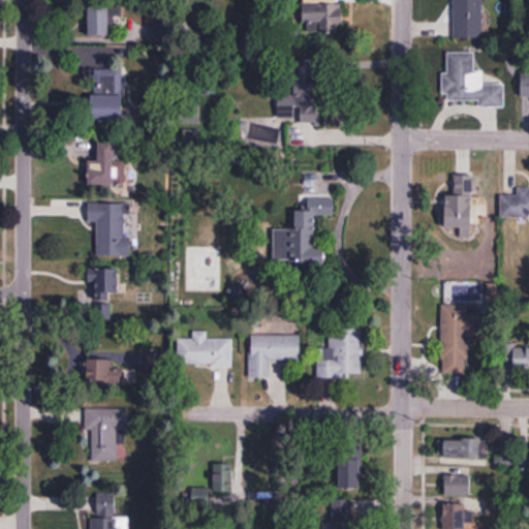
[(334,0),(303,0),(304,27),(342,27),(342,1),(335,1),(334,0)]
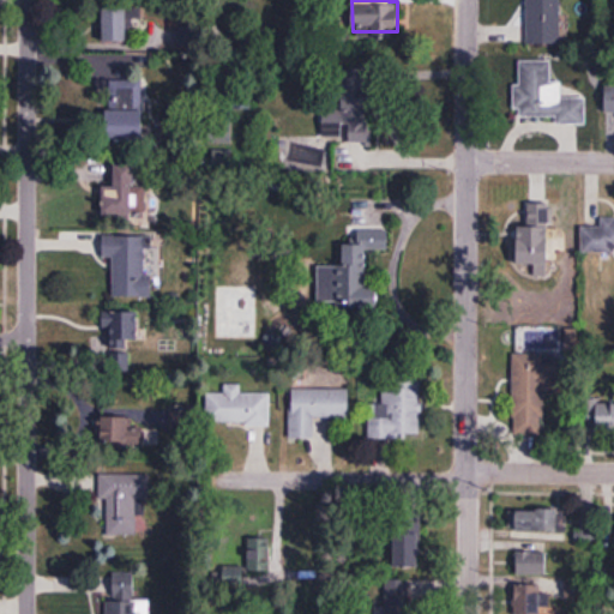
[(560,0),(527,0),(527,43),(560,44),(560,0)]
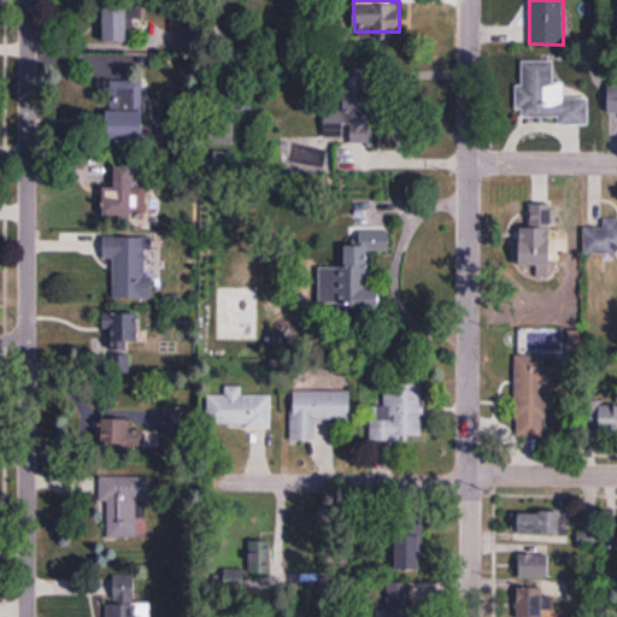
[(104,7),(104,42),(129,42),(129,7),(104,7)]
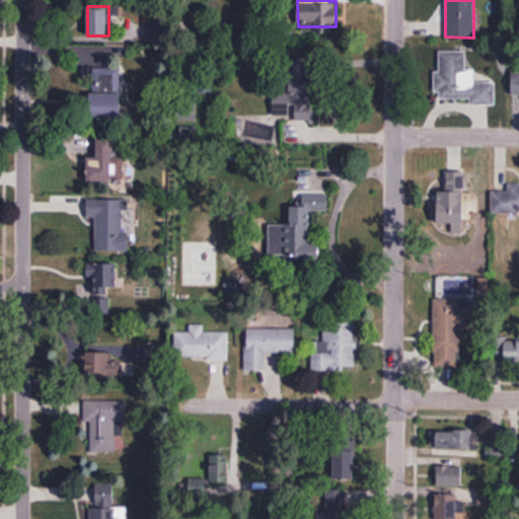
[(465,51),(438,51),(439,70),(435,70),(435,99),(470,98),(470,105),(495,105),(495,82),(474,82),(474,68),(466,69),(465,51)]
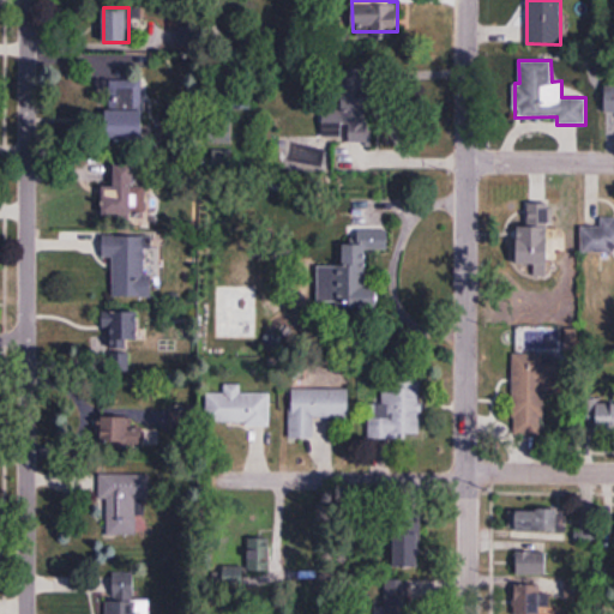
[(108,80),(108,136),(144,136),(143,79),(108,80)]
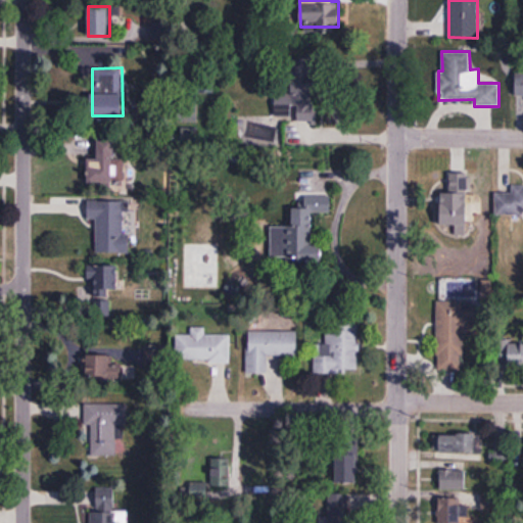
[(200,89),(211,91),(214,82),(202,81),(200,89)]
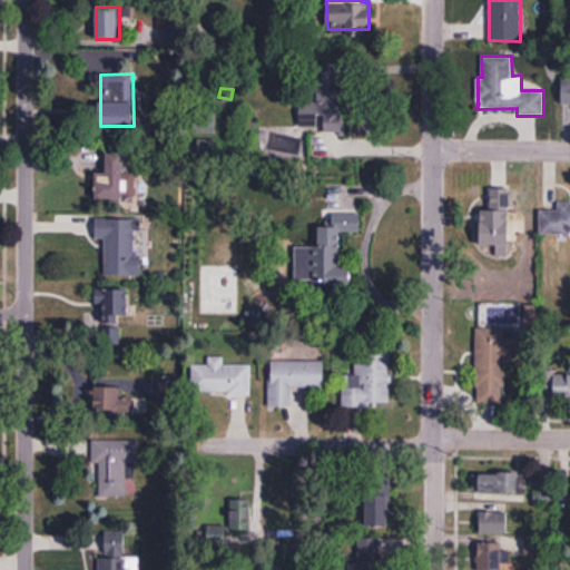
[(199,153),(215,151),(215,139),(198,140),(199,153)]
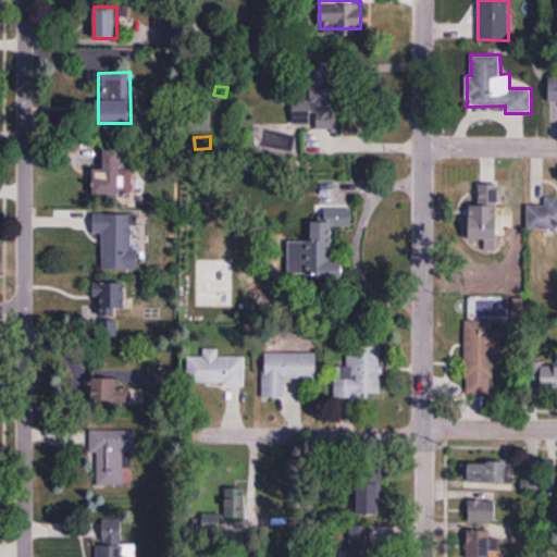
[(94,168),(94,196),(123,196),(123,155),(102,155),(102,168),(94,168)]
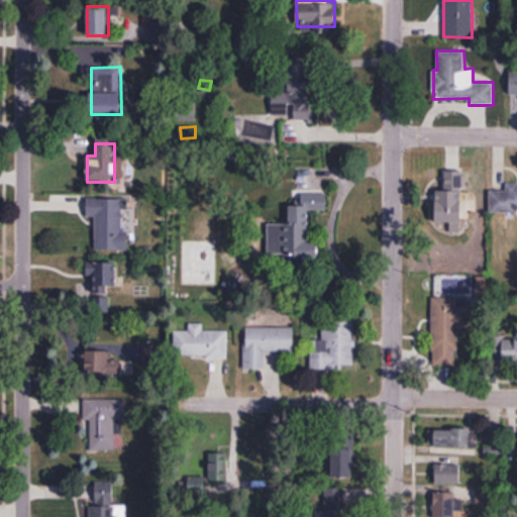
[(437,222),(476,222),(476,191),(462,191),(462,171),(437,171),(437,222)]
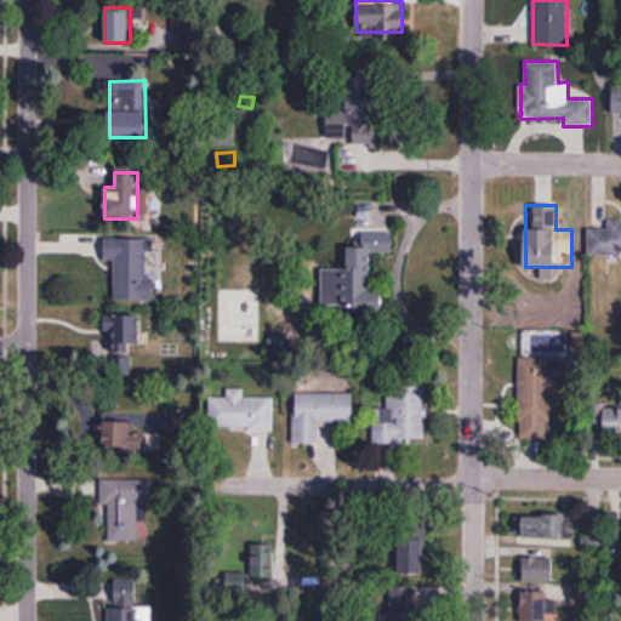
[(234,249),(258,246),(256,217),(231,218),(234,249)]
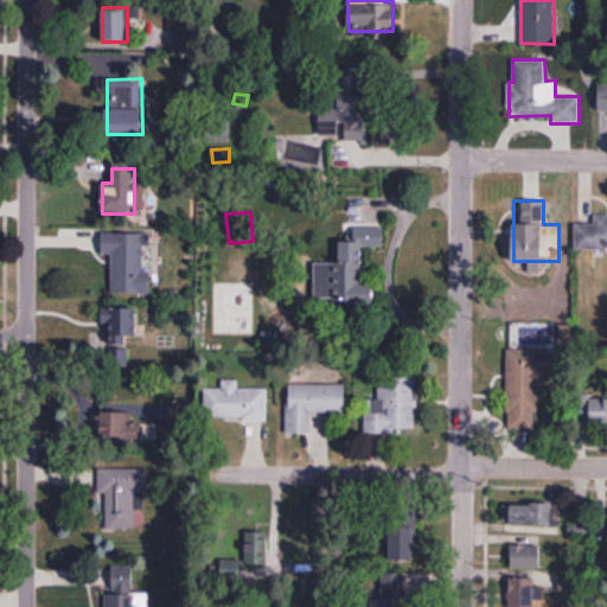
[(606,213),(594,215),(594,224),(575,224),(575,250),(606,250),(606,213)]
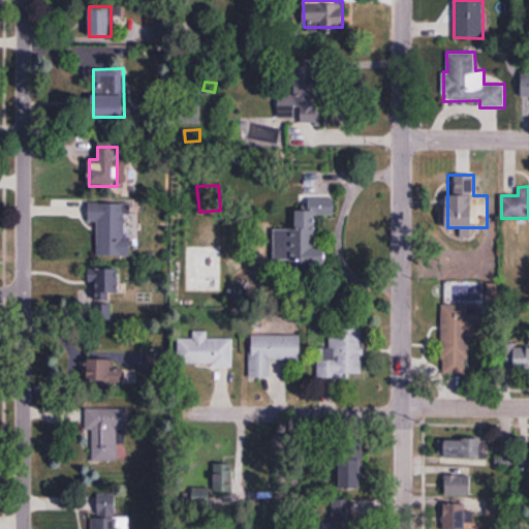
[(335,198),(308,197),(308,210),(292,210),(292,266),(325,267),(327,248),(315,248),(315,215),(335,215),(335,198)]
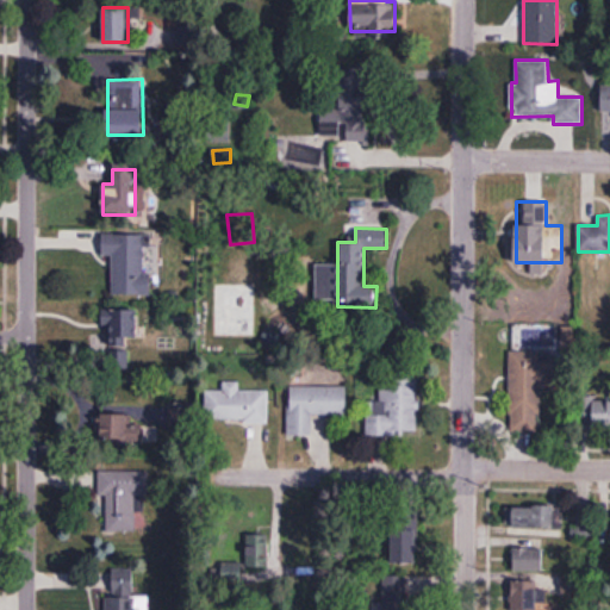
[(107,234),(109,294),(154,293),(153,232),(107,234)]
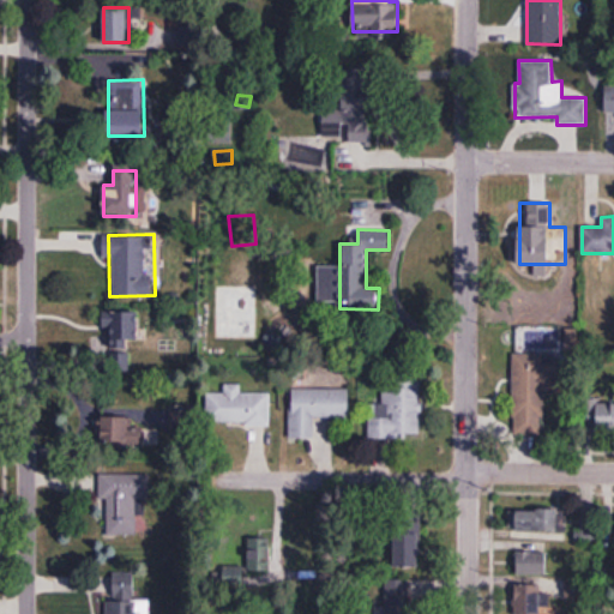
[(139,341),(139,312),(109,312),(110,372),(130,371),(130,341),(139,341)]
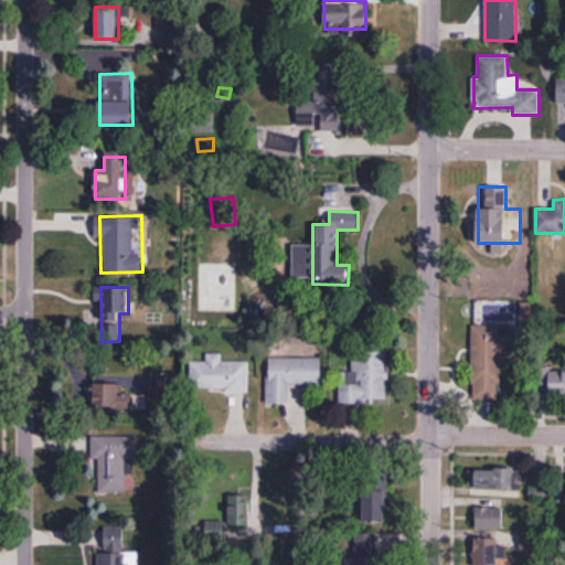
[(470,398),(504,398),(505,304),(486,304),(486,316),(471,316),(470,398)]
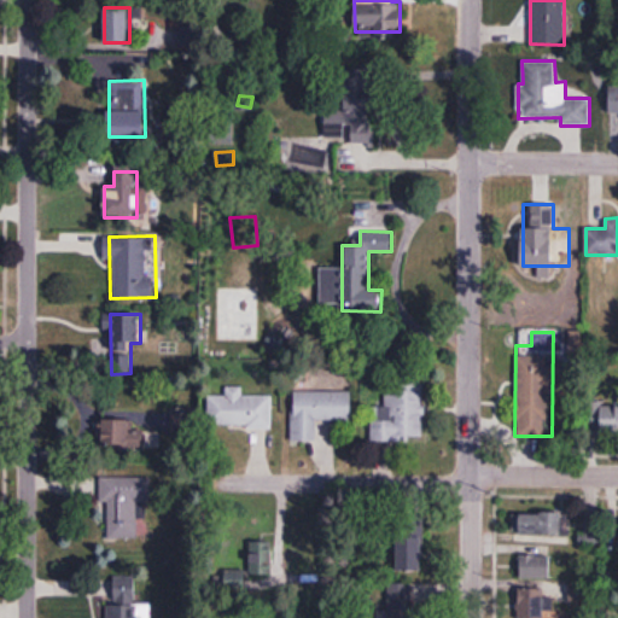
[(423,441),(421,388),(384,389),(384,406),(369,407),(371,442),(423,441)]
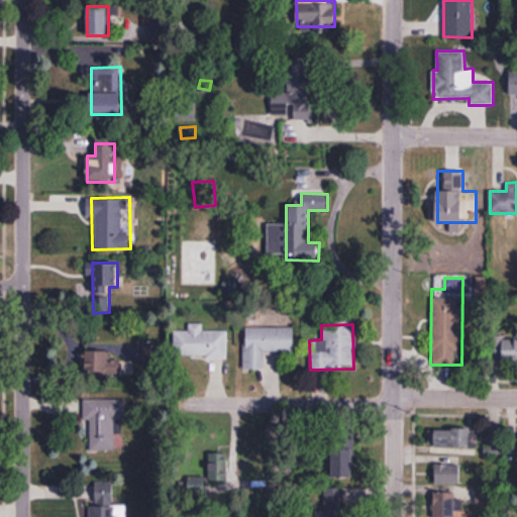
[(265,351),(294,351),(294,328),(244,327),(244,370),(265,370),(265,351)]
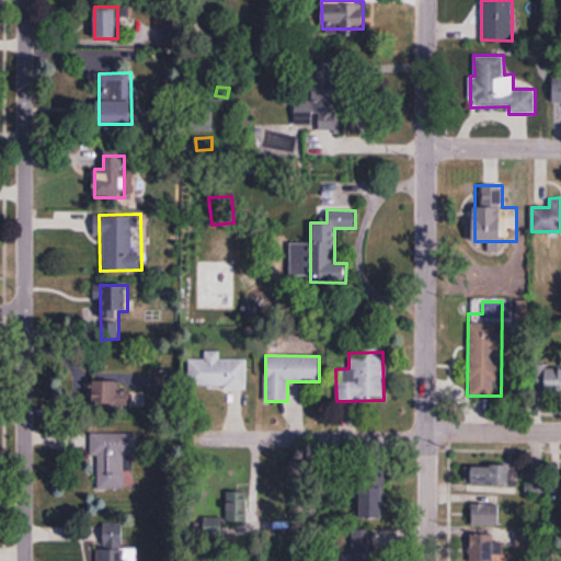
[(247,389),(247,356),(203,356),(203,357),(190,357),(189,388),(247,389)]
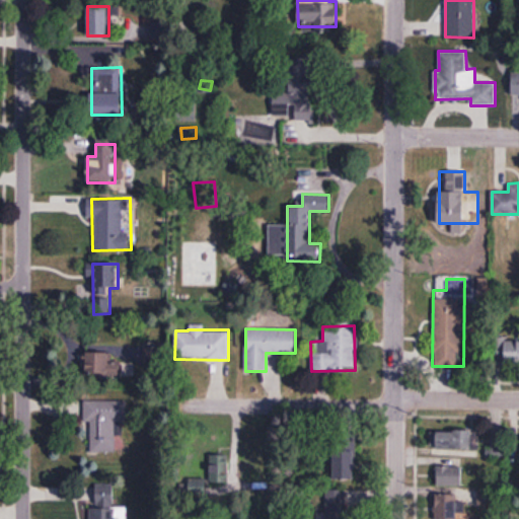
[(518,341),(504,342),(504,364),(518,364),(518,341)]
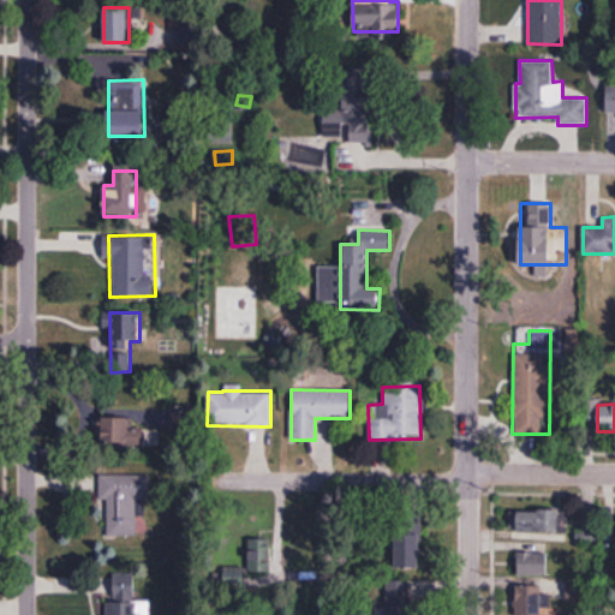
[(133,418),(100,418),(100,448),(133,448),(133,418)]
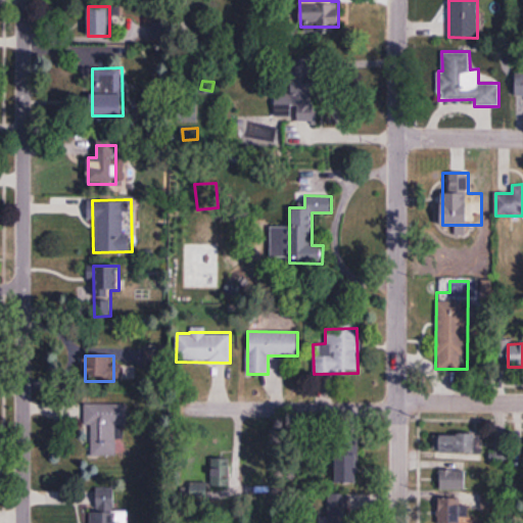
[(84,427),(91,427),(90,456),(122,457),(124,405),(84,403),(84,427)]
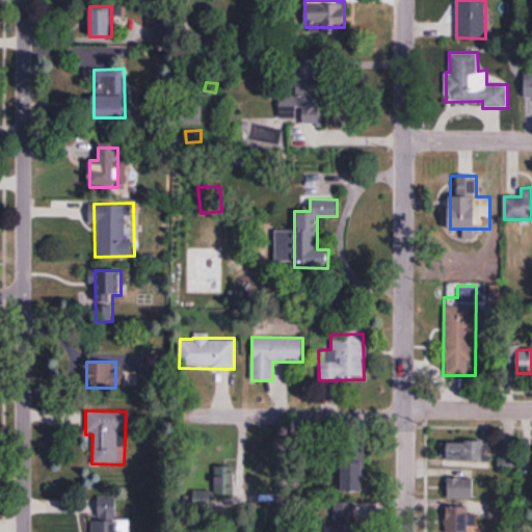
[(483,443),(448,443),(448,461),(483,461),(483,443)]
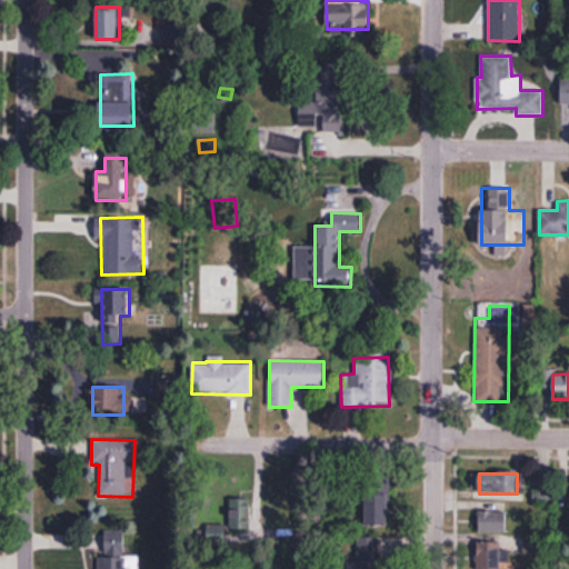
[(366,528),(389,528),(389,481),(366,481),(366,528)]
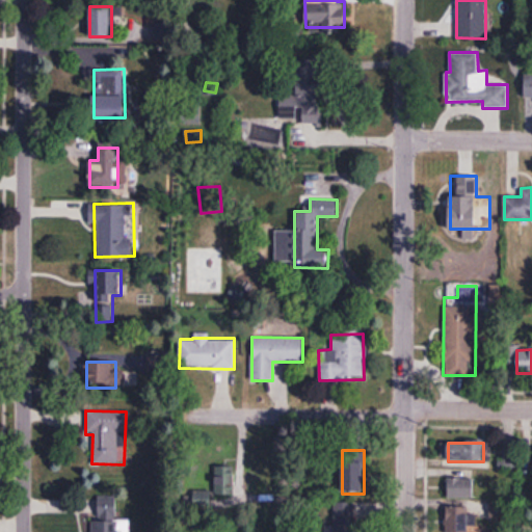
[(235,489),(235,468),(216,468),(216,489),(235,489)]
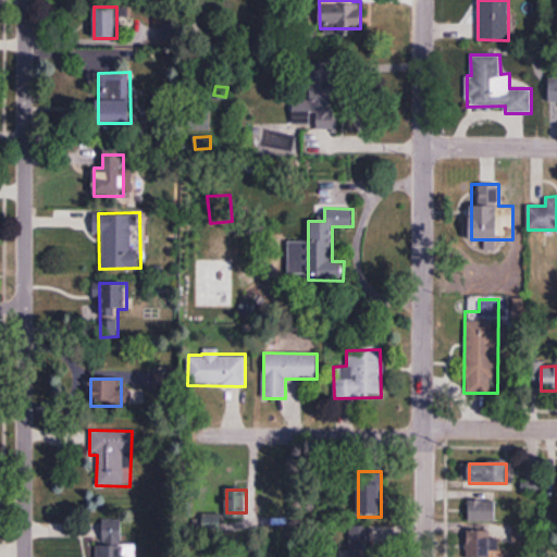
[(469,522),(498,522),(498,502),(469,502),(469,522)]
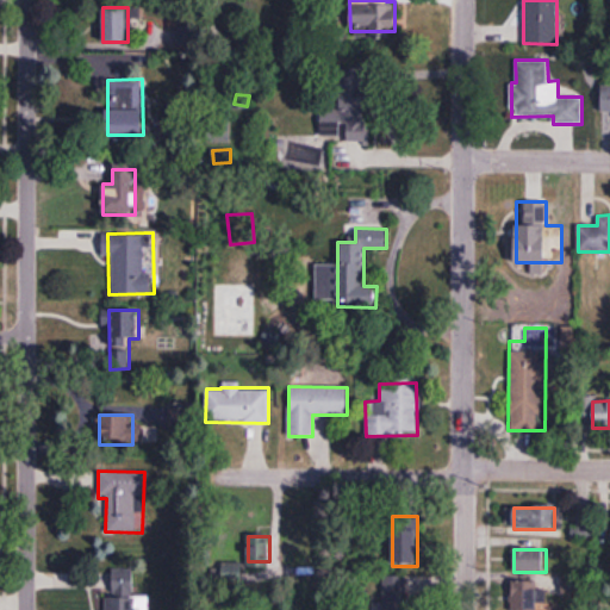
[(143,609),(144,596),(132,596),(132,576),(109,576),(107,609),(143,609)]
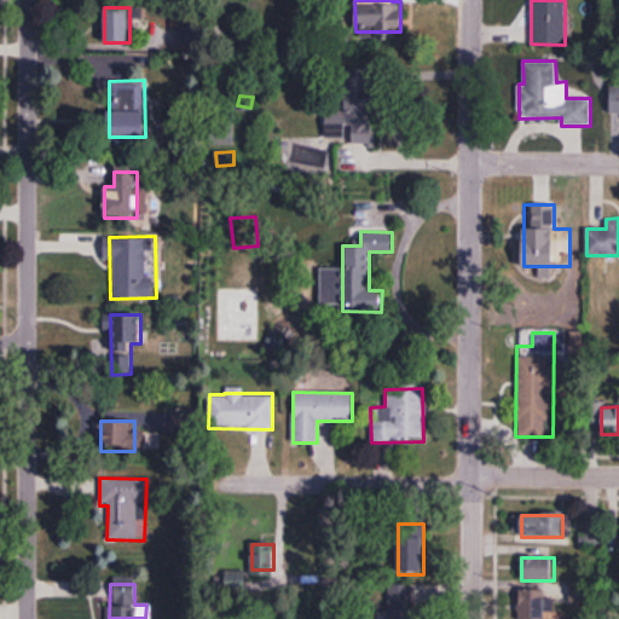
[(414,618),(416,585),(387,584),(386,618),(414,618)]
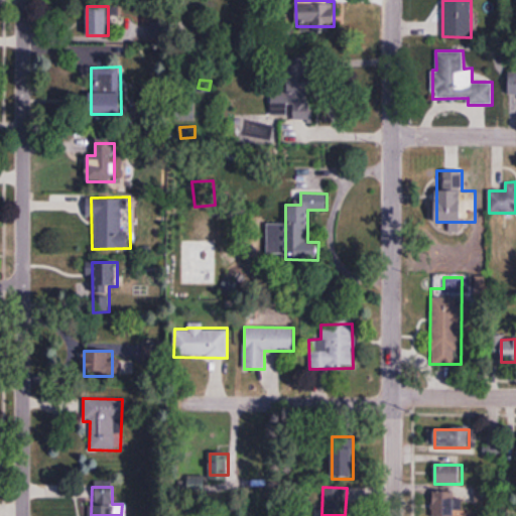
[(460,515),(460,492),(432,492),(432,515),(460,515)]
